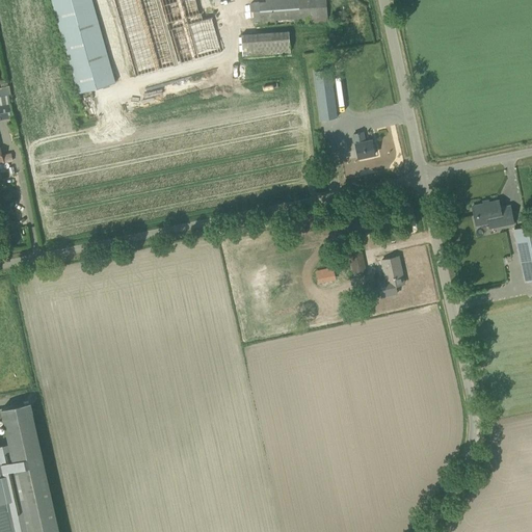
[(51,0),(78,94),(115,82),(91,0),(51,0)]
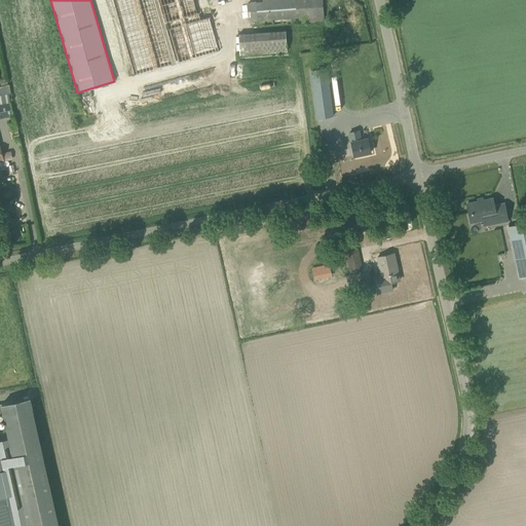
[(200,20),(198,13),(194,0),(112,0),(134,75),(220,50),(210,16),(200,20)]
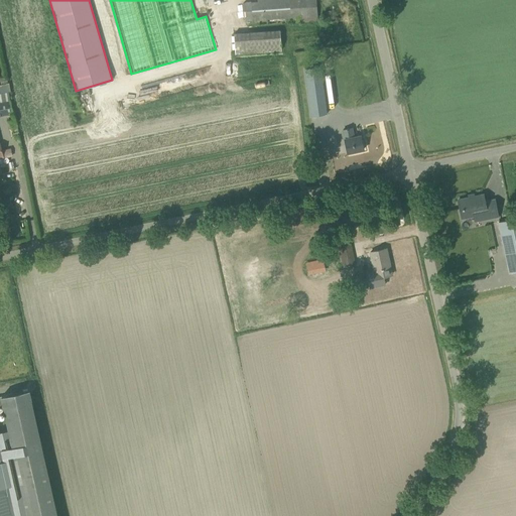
[(260,0),(260,2),(243,4),(244,20),(246,20),(251,20),(252,26),(301,23),(318,21),(318,20),(316,1),(316,0),(260,0)]
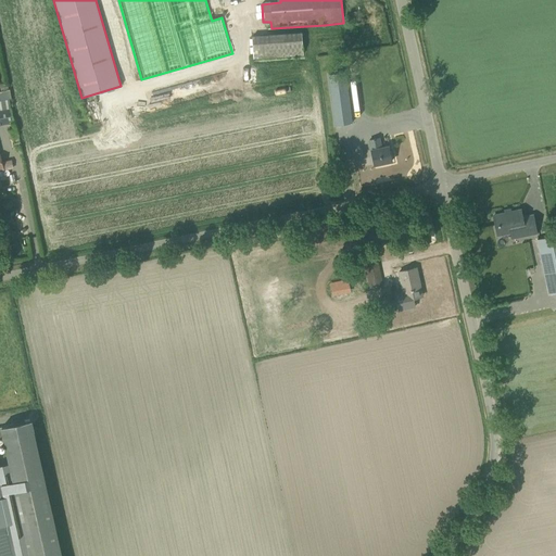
[(301,33),(252,37),(254,59),(303,55),(301,33)]
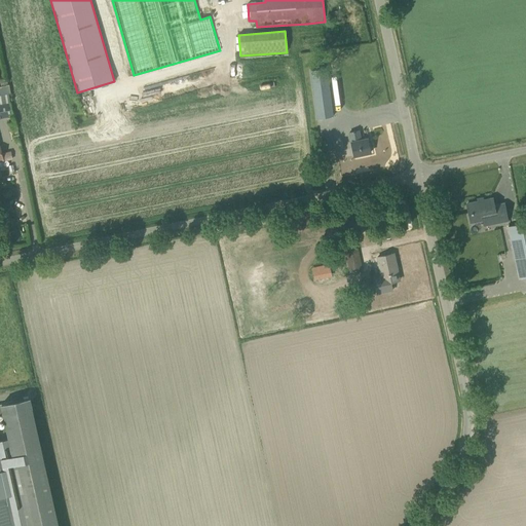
[(327,68),(310,70),(316,119),(333,116),(327,68)]
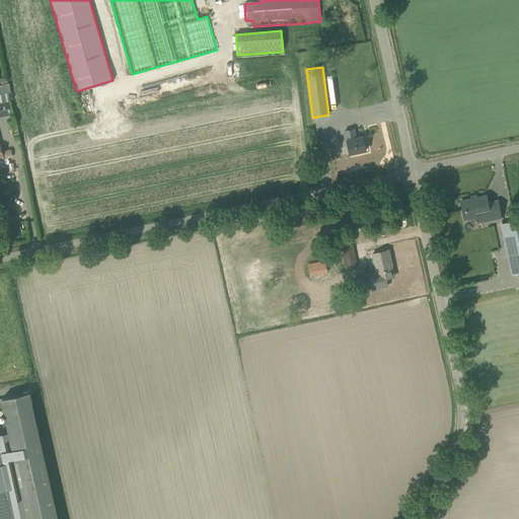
[(13,115),(9,92),(0,93),(0,117),(6,116),(13,115)]
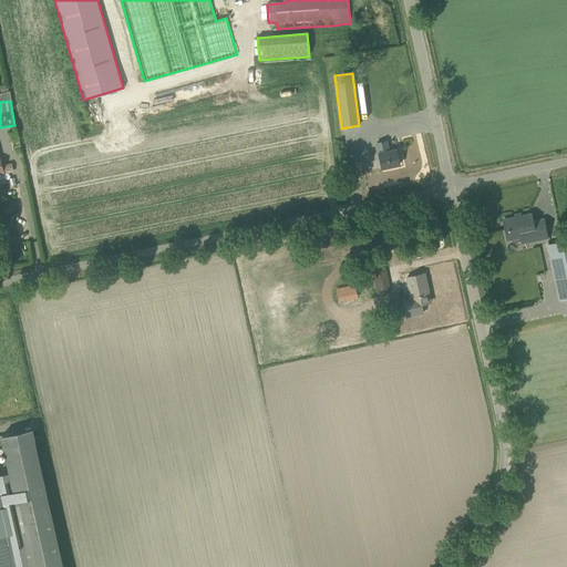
[(367,103),(358,104),(361,130),(377,127),(374,114),(368,115),(367,103)]
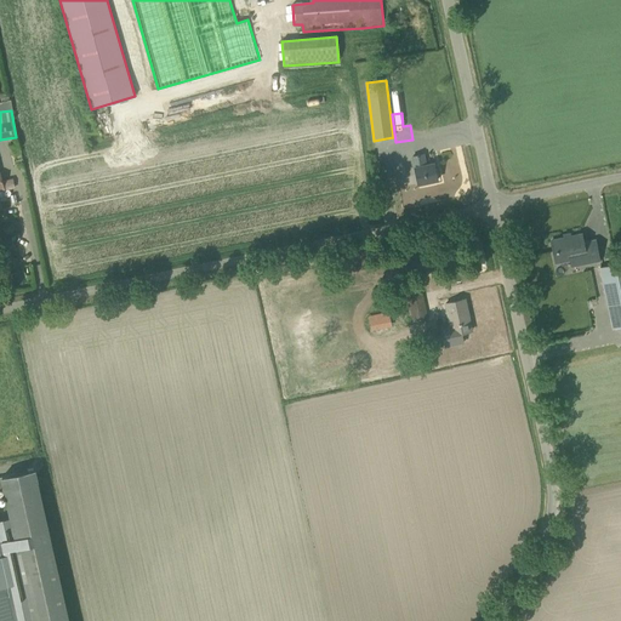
[(423,154),(412,157),(415,167),(414,167),(417,184),(438,180),(434,164),(426,165),(423,154)]
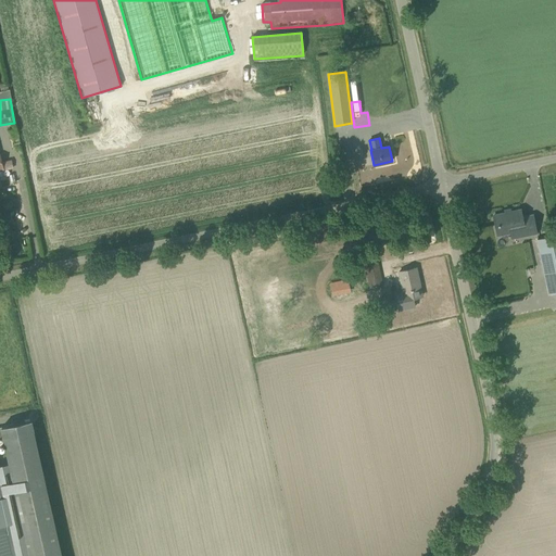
[(0,171),(12,168),(11,160),(1,162),(0,156),(0,171)]
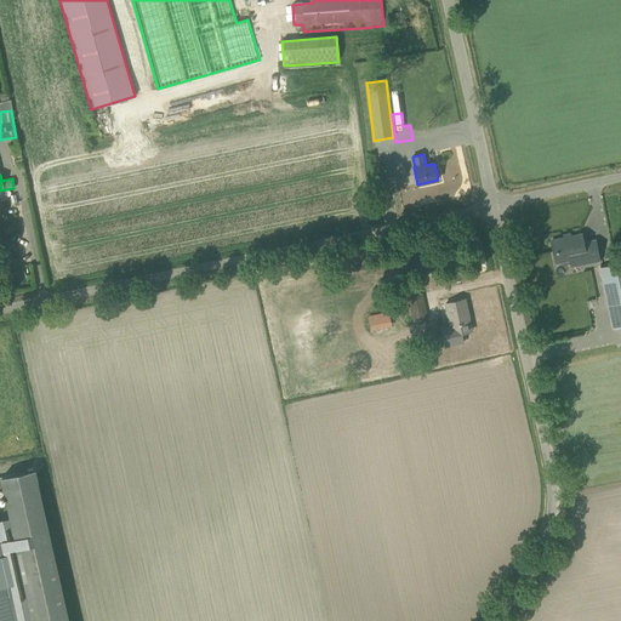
[(581,234),(551,241),(556,262),(570,258),(571,267),(590,263),(588,262),(599,260),(596,241),(584,244),(581,234)]
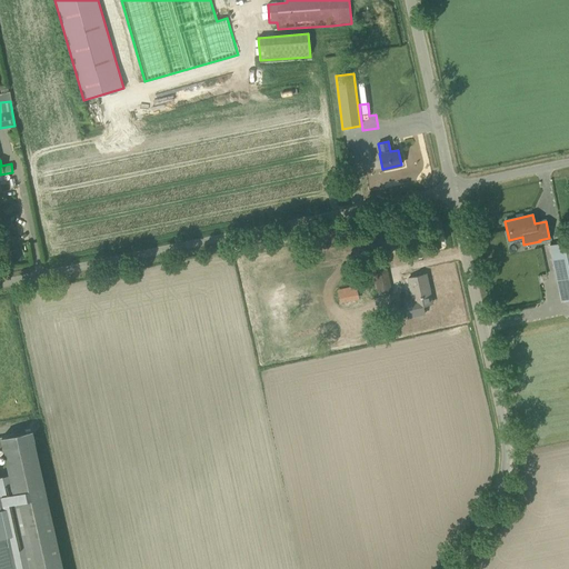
[(568,298),(568,241),(550,246),(561,300),(568,298)]
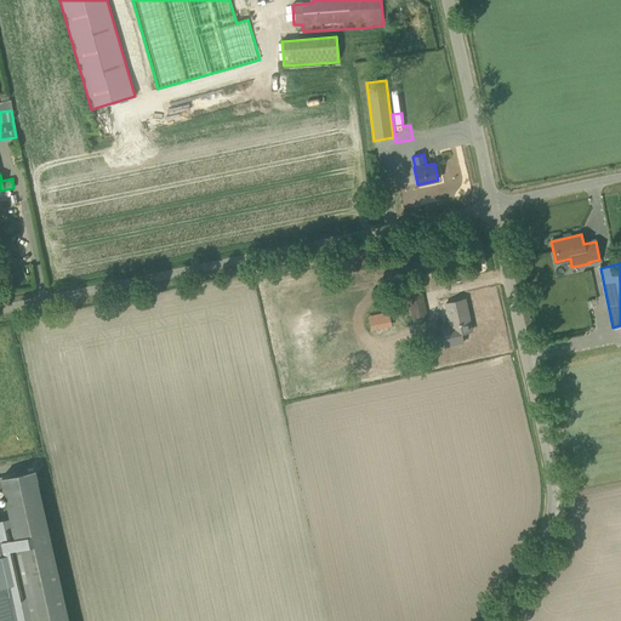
[(410,308),(423,307),(422,294),(409,295),(410,308)]
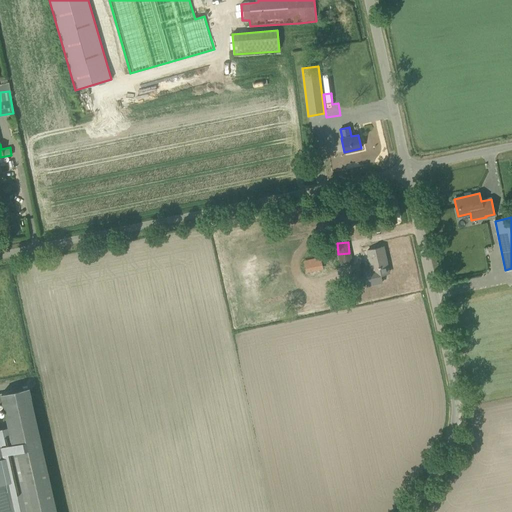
[(367,250),(371,267),(362,269),(366,287),(383,283),(381,274),(389,273),(383,247),(367,250)]
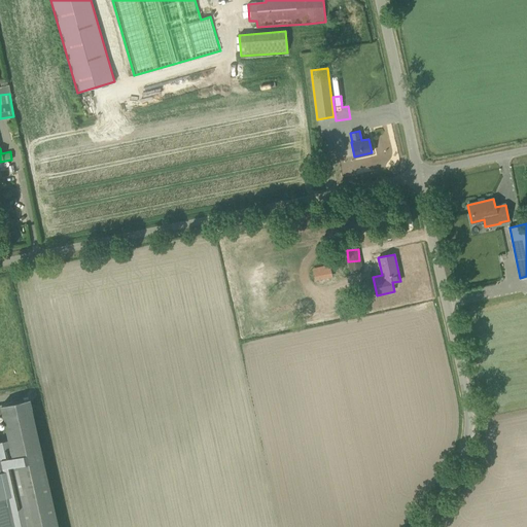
[(322,267),(311,268),(312,279),(323,279),(322,267)]
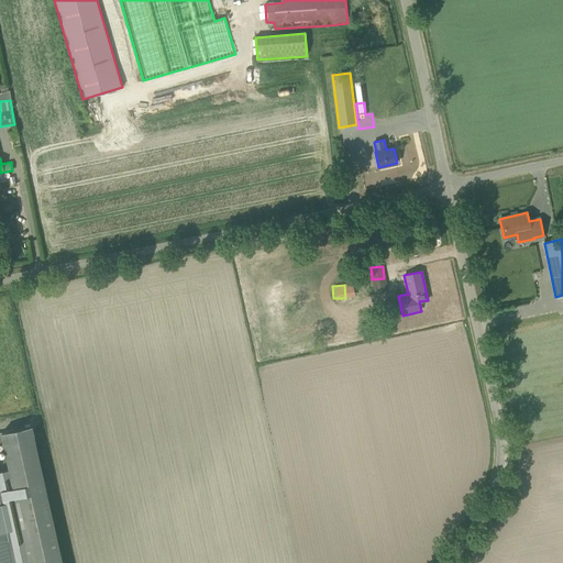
[(0,562),(59,562),(31,426),(2,432),(0,432),(0,562)]
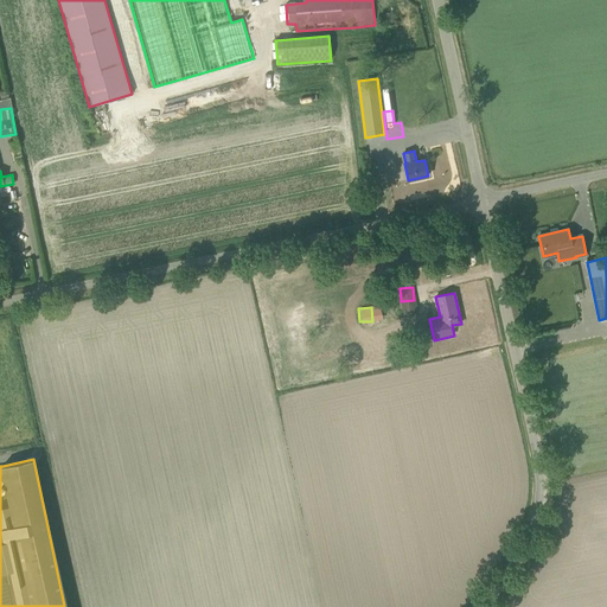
All buildings are outlined.
